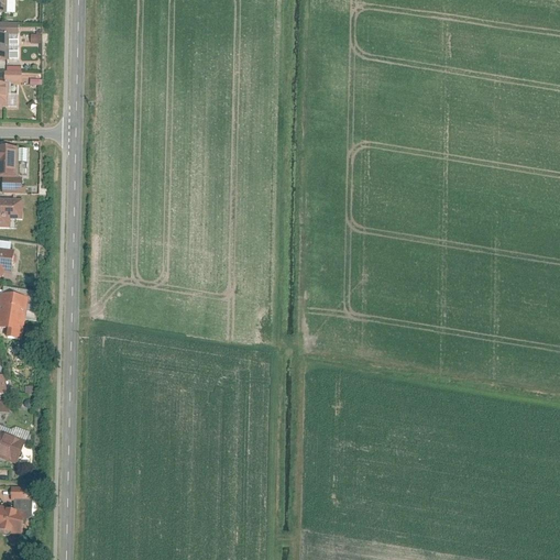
[(0,173),(14,174),(14,144),(0,143),(0,173)]
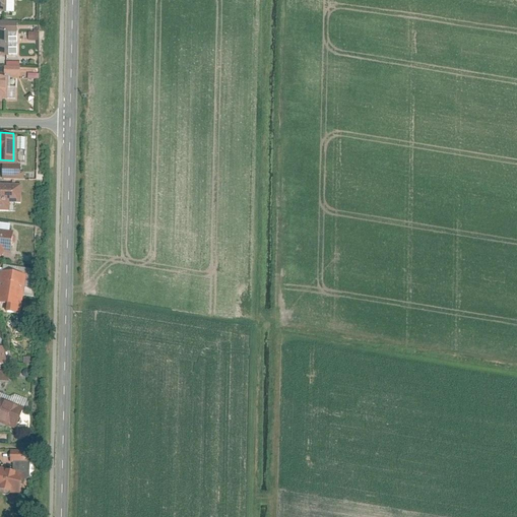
[(0,207),(7,208),(7,200),(18,200),(18,181),(0,180),(0,207)]
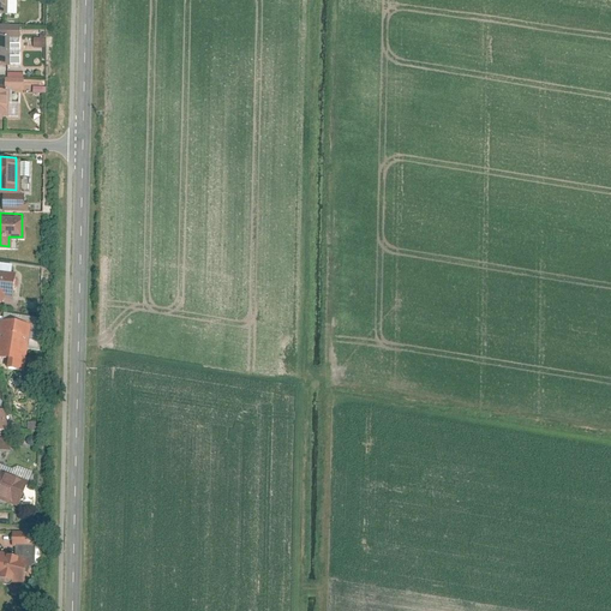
[(0,304),(0,299),(10,300),(13,274),(0,271),(0,304)]
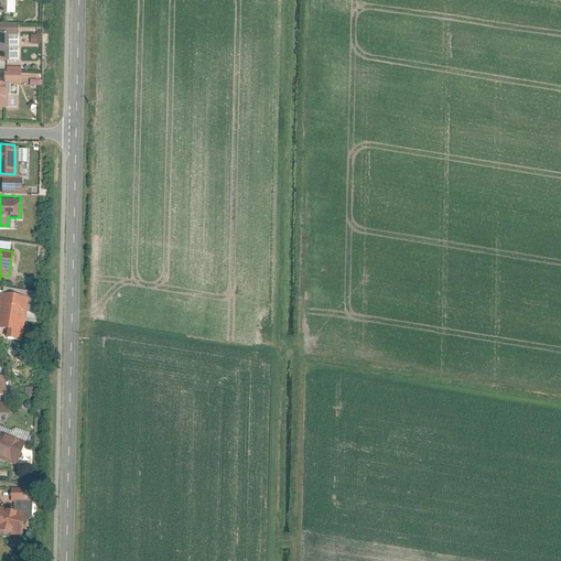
[(27,298),(0,293),(0,330),(2,330),(1,340),(21,343),(27,298)]
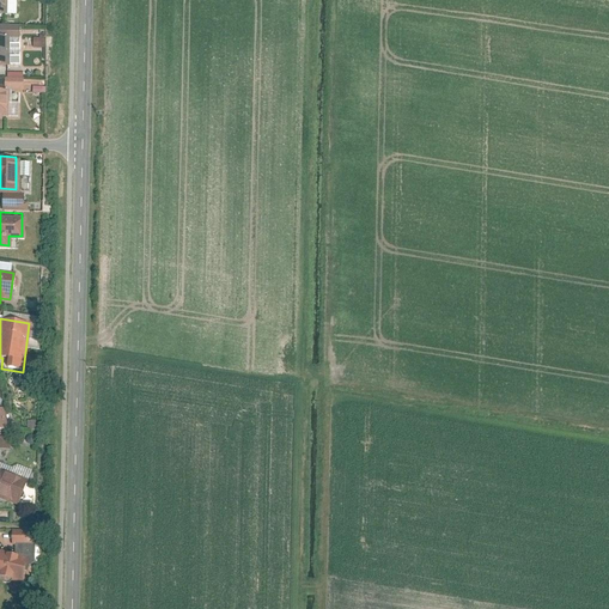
[(24,418),(24,427),(34,427),(34,418),(24,418)]
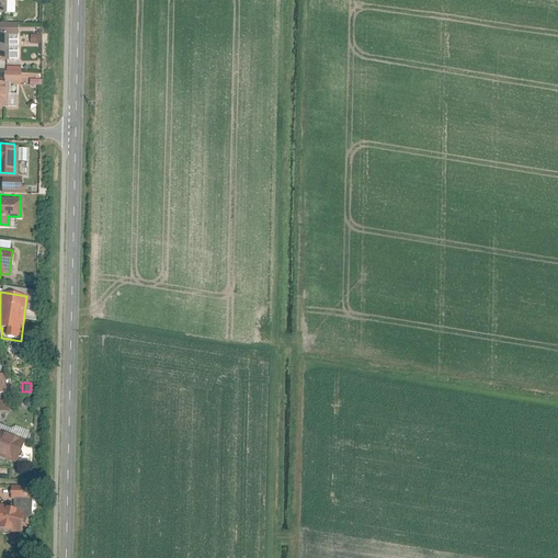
[(0,454),(14,460),(24,436),(0,426),(0,454)]
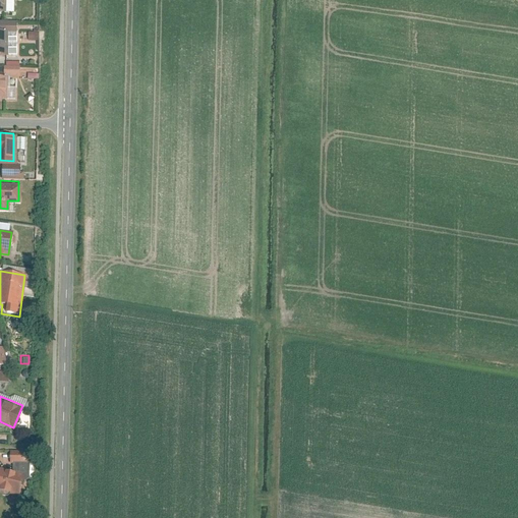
[(8,449),(8,459),(26,460),(27,449),(8,449)]
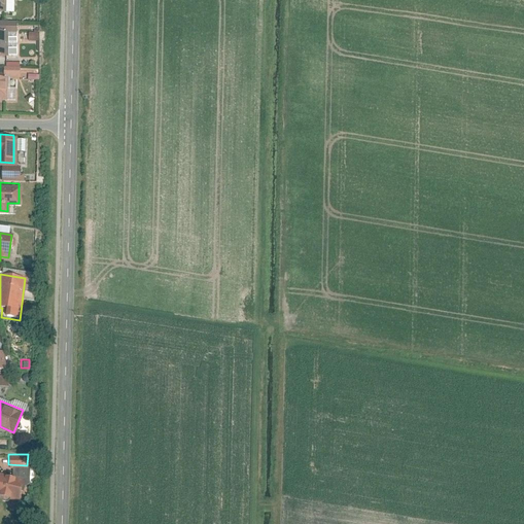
[(0,495),(16,500),(23,478),(0,472),(0,495)]
